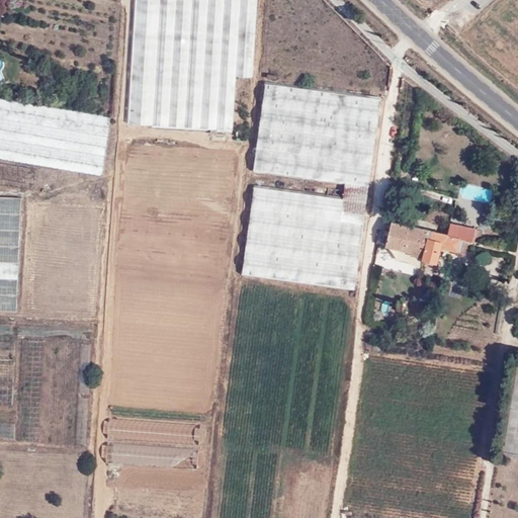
[(135,0),(130,96),(234,102),(236,75),(252,77),(256,0),(135,0)]
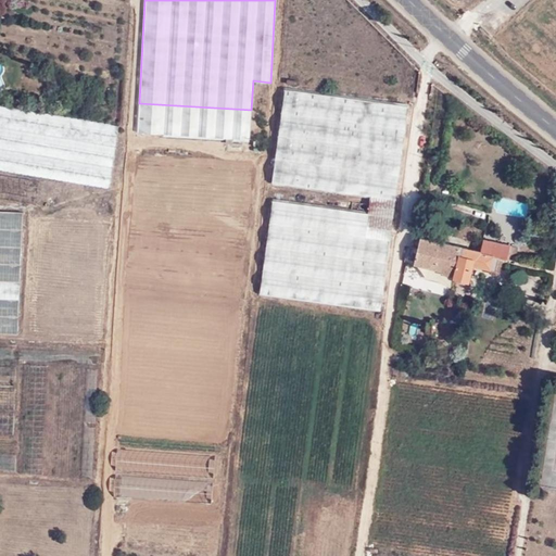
[(408,103),(285,86),(258,293),(380,308),(408,103)]
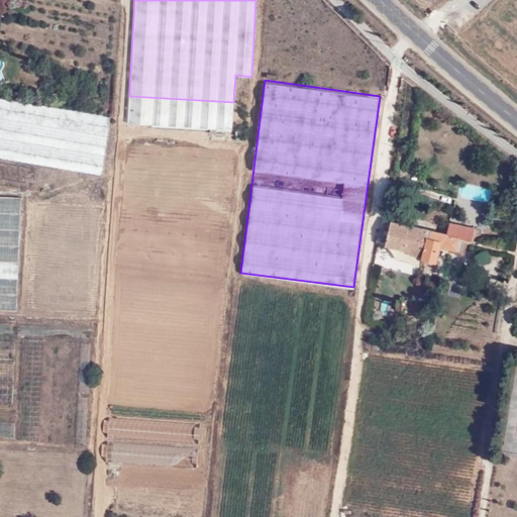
[(231,129),(233,102),(129,96),(127,123),(231,129)]
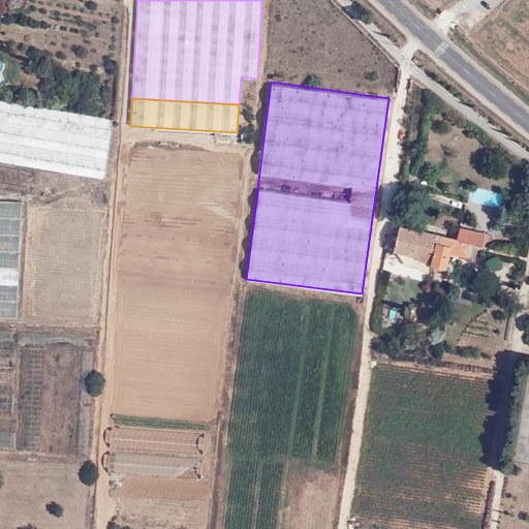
[(113,120),(0,100),(0,161),(102,179),(113,120)]
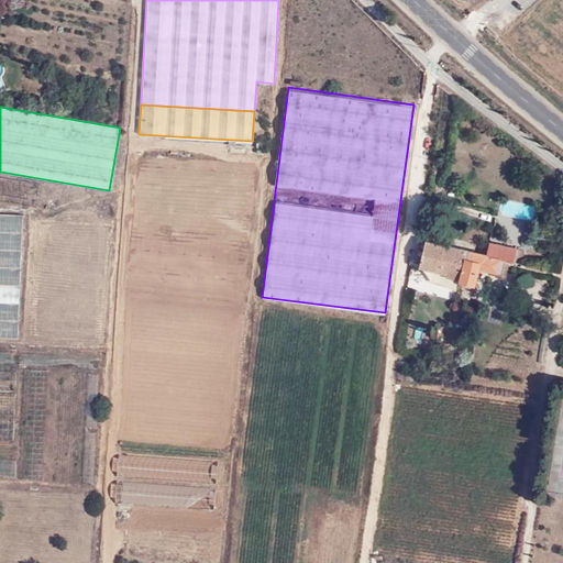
[(0,339),(19,340),(25,216),(0,214),(0,339)]
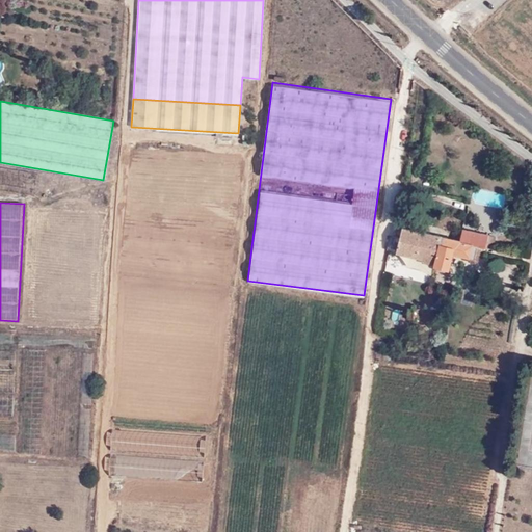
[(447,236),(406,227),(405,237),(396,235),(394,250),(401,251),(426,258),(427,261),(442,265),(447,236)]
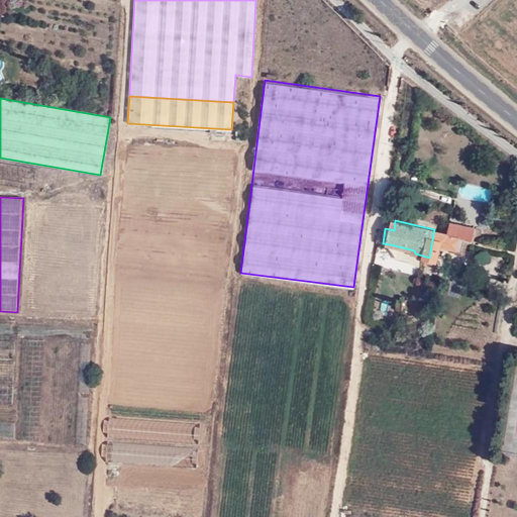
[(471,237),(477,238),(479,227),(454,221),(452,233),(471,237)]
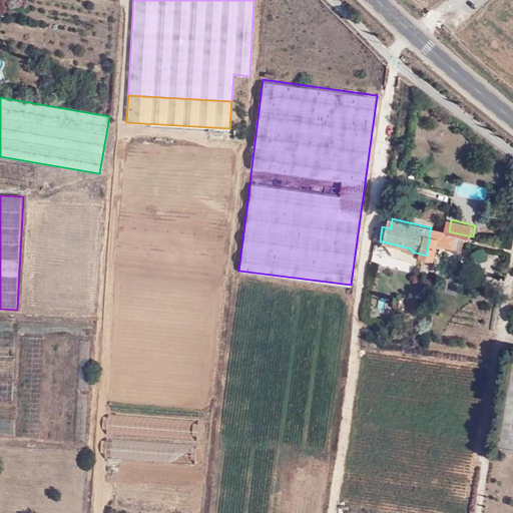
[(449,231),(431,227),(426,255),(438,258),(441,243),(464,249),(467,235),(449,231)]
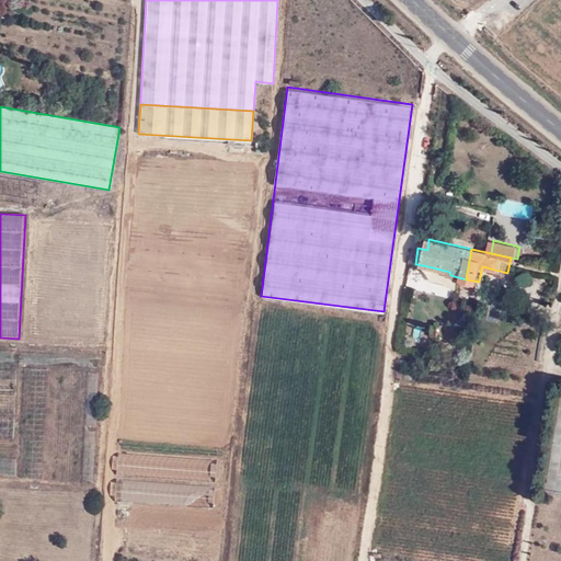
[(421,278),(464,288),(466,279),(450,275),(449,272),(423,265),(421,278)]
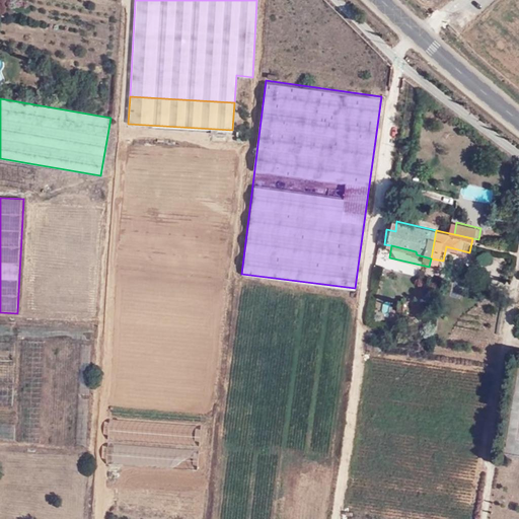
[(406,310),(408,300),(396,300),(396,310),(406,310)]
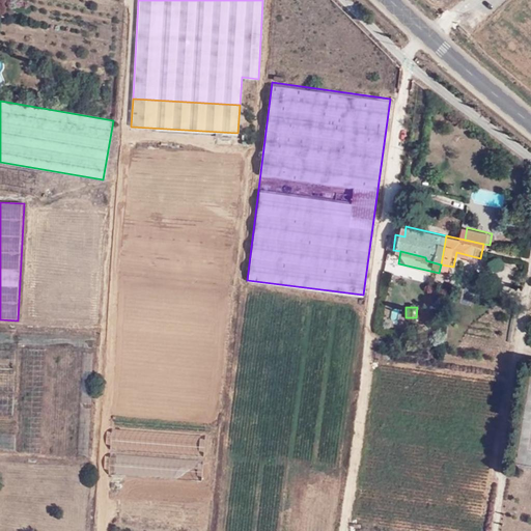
All buildings are outlined.
